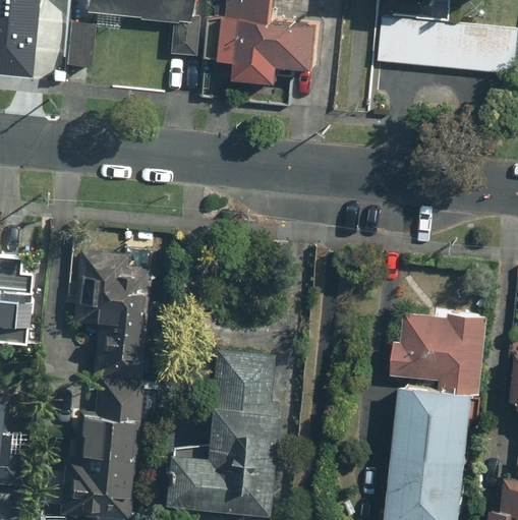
[(0,73),(31,77),(37,0),(0,0),(0,73)]
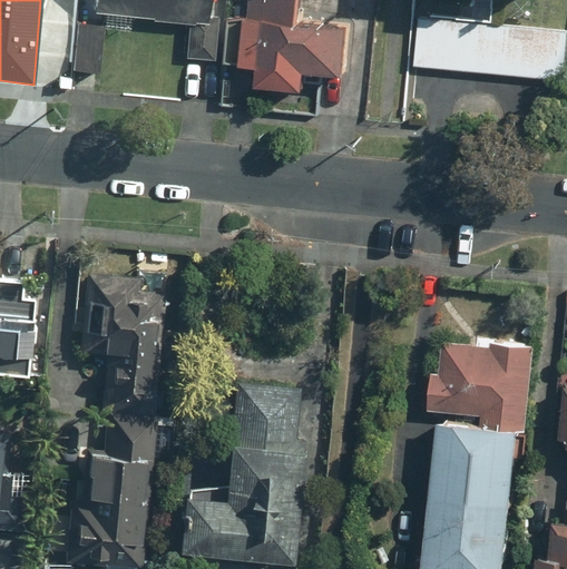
[(94,0),(94,18),(185,21),(184,60),(212,61),(213,22),(204,22),(205,0),(94,0)]
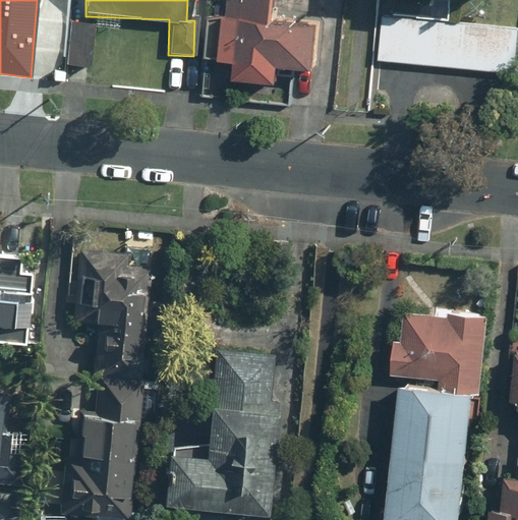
[(233,0),(233,23),(215,22),(212,62),(231,63),(235,63),(234,79),(275,81),(276,65),(312,67),(315,27),(271,25),(272,0),(233,0)]
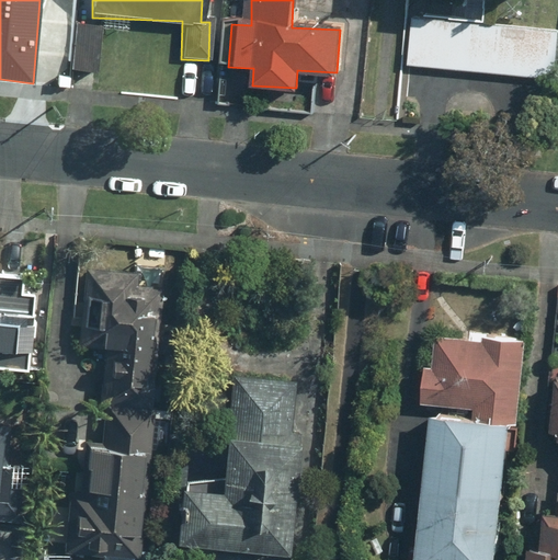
[(97,24),(72,23),(70,69),(94,70),(97,24)]
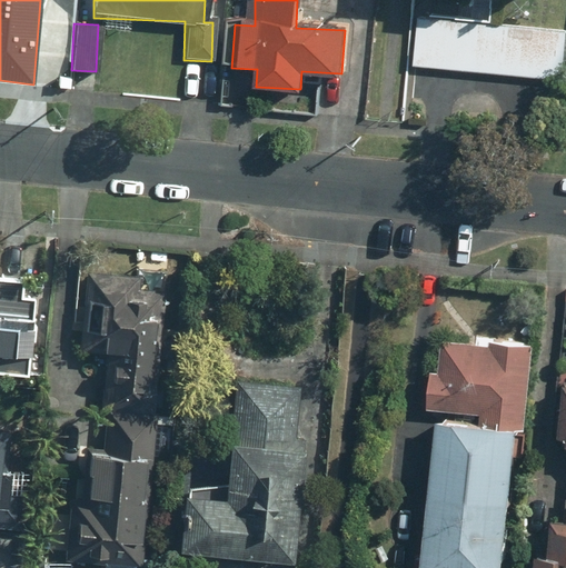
[(564,35),(416,23),(413,67),(562,78),(564,35)]
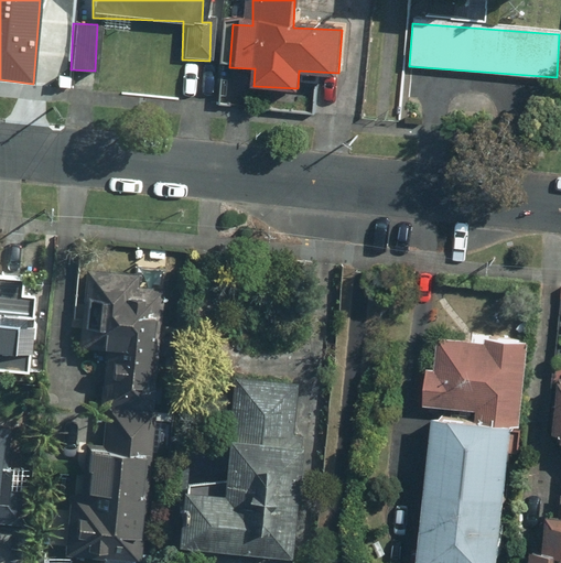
[(78,349),(103,350),(100,405),(144,408),(148,322),(159,323),(161,269),(135,268),(135,272),(89,270),(89,280),(81,279),(78,349)]
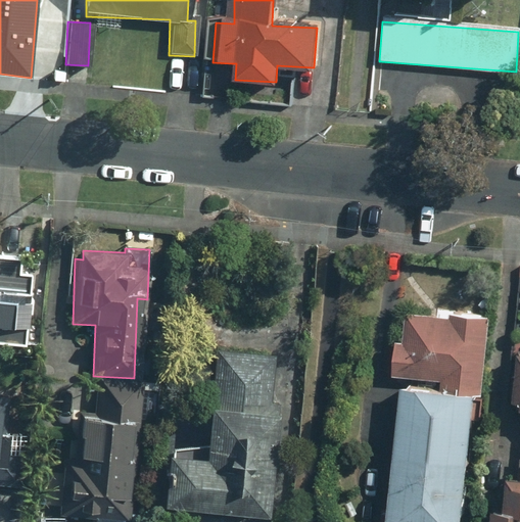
[(0,336),(27,337),(30,272),(19,272),(20,253),(0,251),(0,336)]
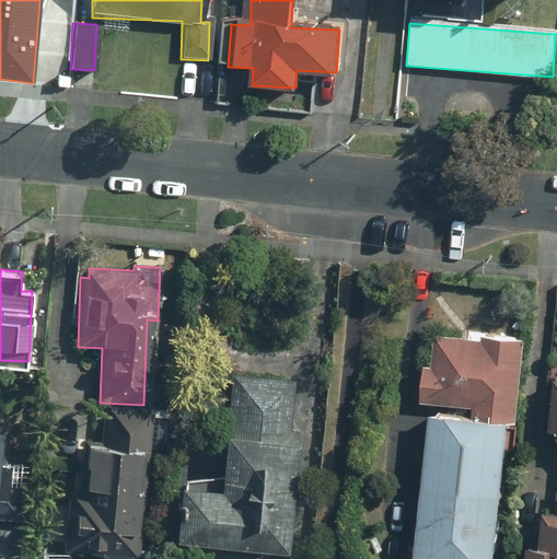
[(420,399),(472,404),(471,420),(506,423),(506,419),(514,420),(522,339),(478,335),(478,340),(434,337),(431,369),(422,368),(420,399)]
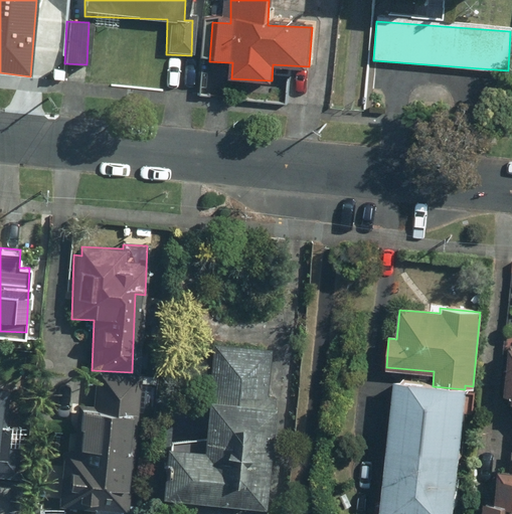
[(212,345),(209,402),(202,401),(200,444),(165,442),(161,504),(261,509),(267,398),(264,398),(267,348),(212,345)]
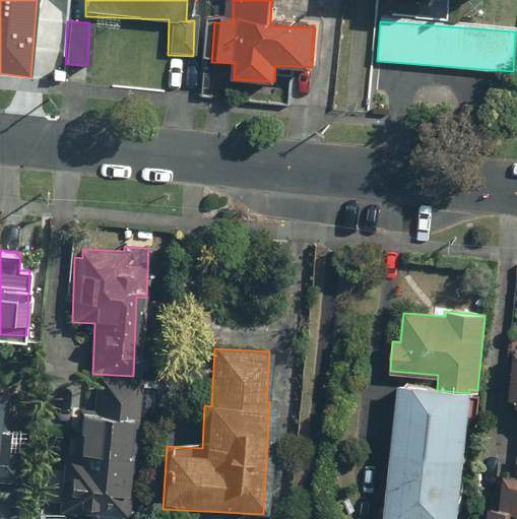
[(137,427),(139,379),(92,377),(91,397),(76,397),(74,457),(61,456),(59,510),(84,511),(85,495),(124,497),(127,426),(137,427)]
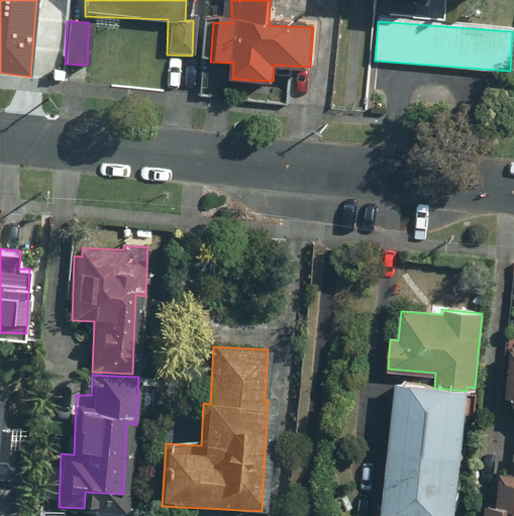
[(454,515),(467,391),(434,388),(394,384),(382,515),(454,515)]
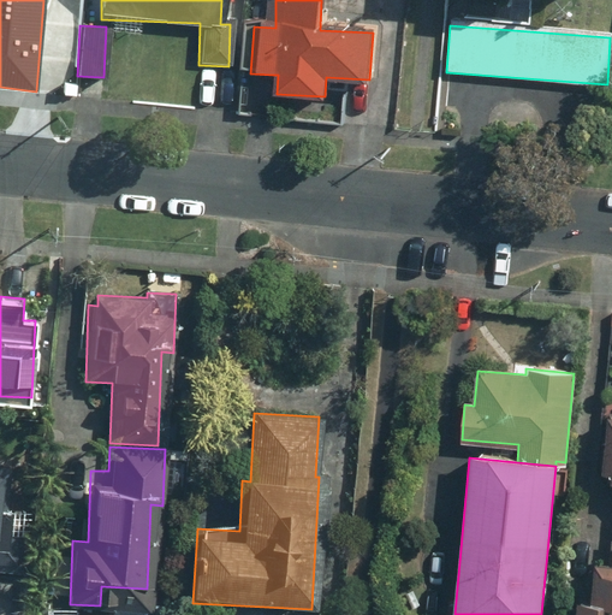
[(0,539),(9,540),(10,508),(3,508),(3,483),(10,483),(11,465),(0,463),(0,539)]
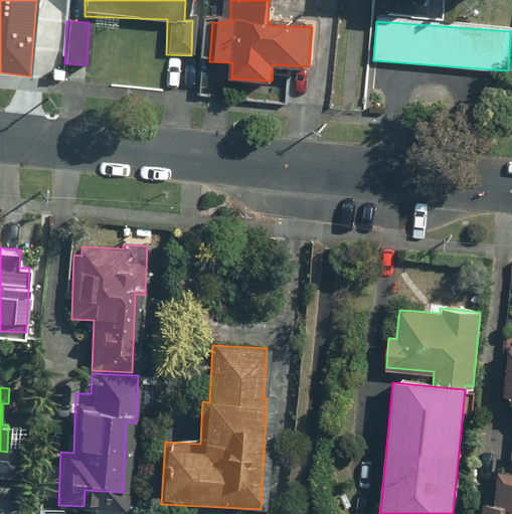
[(511,513),(511,473),(497,473),(496,505),(485,504),(484,513),(511,513)]
